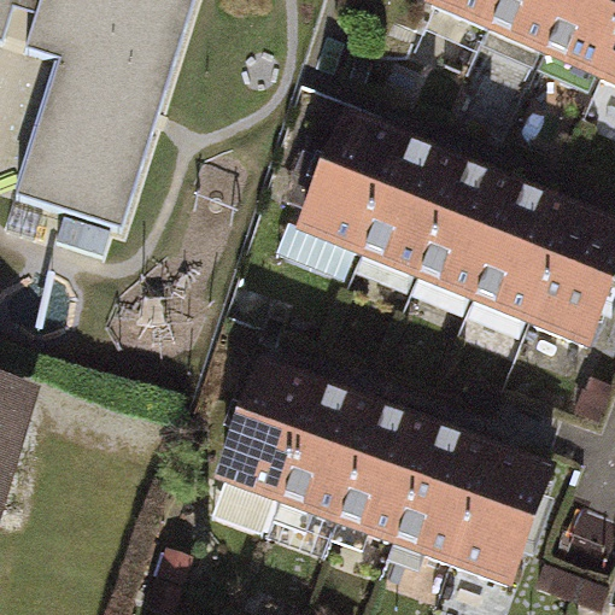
[(59,58),(16,192),(121,226),(192,0),(39,0),(25,47),(59,58)]
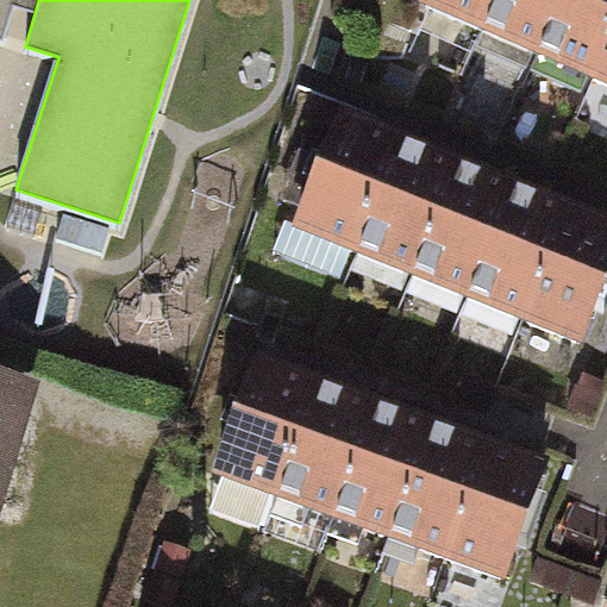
[(427,0),(426,4),(482,29),(494,0),(427,0)]
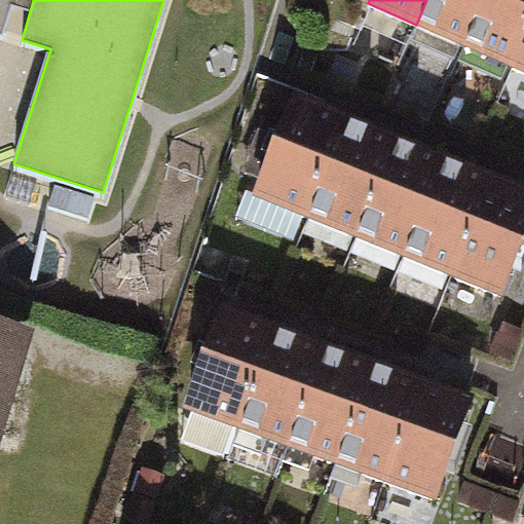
[(426,0),(416,25),(464,45),(484,0),(426,0)]
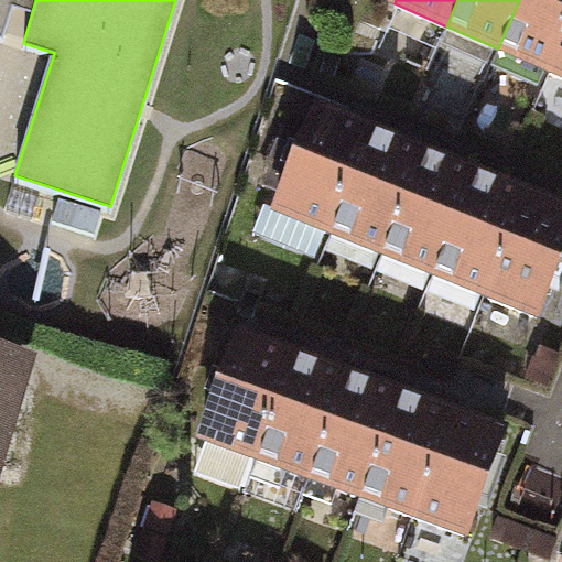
[(519,0),(498,49),(550,72),(561,42),(561,0),(519,0)]
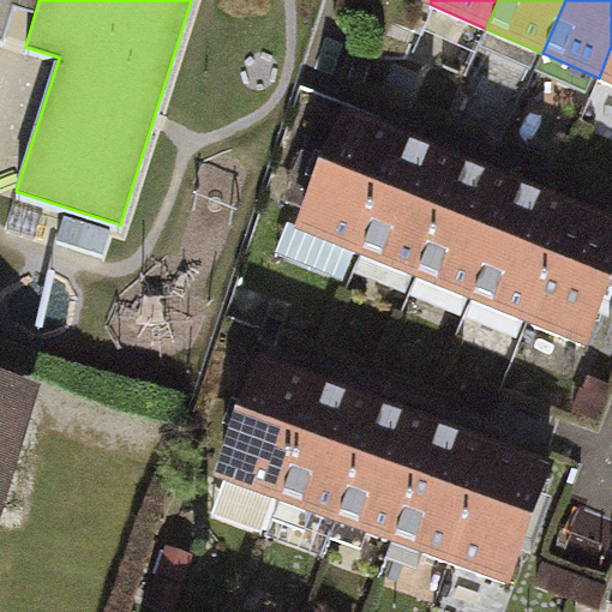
[(611,46),(599,78),(611,84),(611,46)]
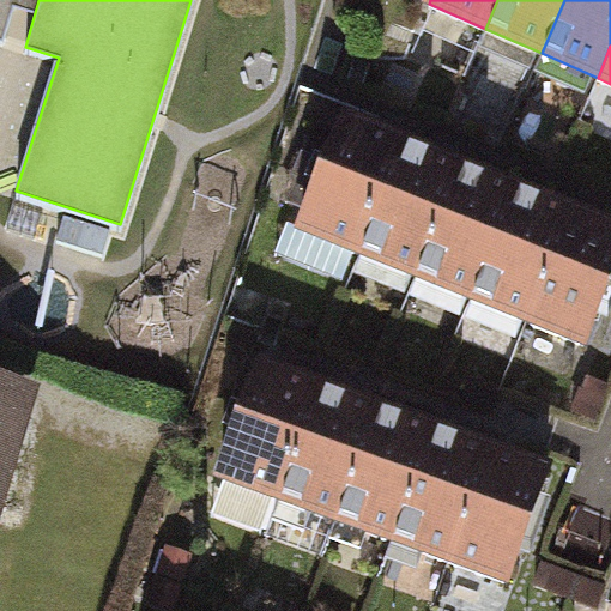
[(302,230),(358,253),(401,146),(345,123),(302,230)]
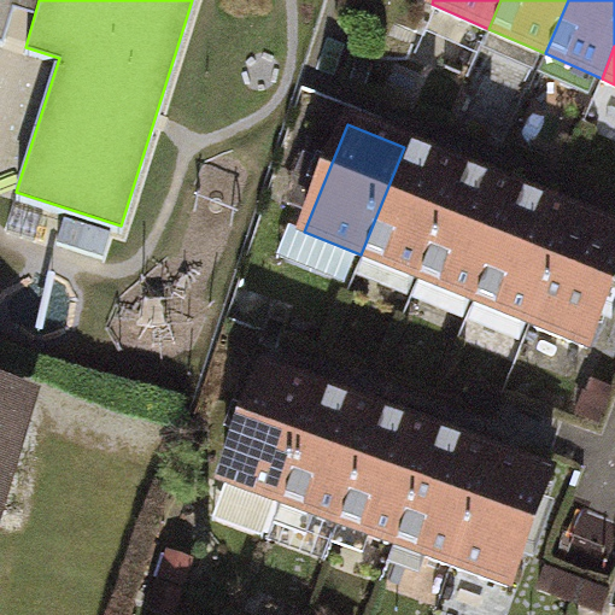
[(361,255),(417,277),(461,170),(404,147),(361,255)]
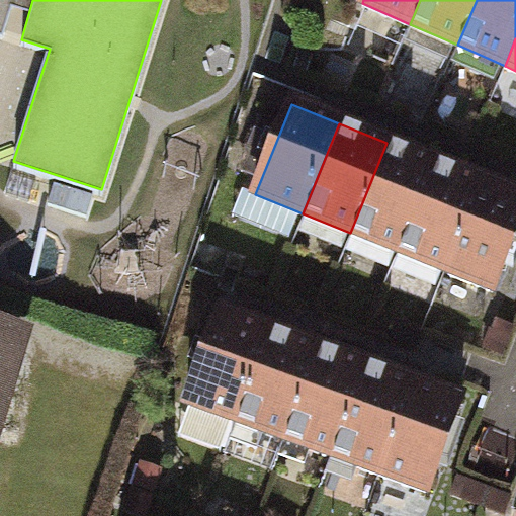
[(350,233),(398,252),(434,162),(387,143),(350,233)]
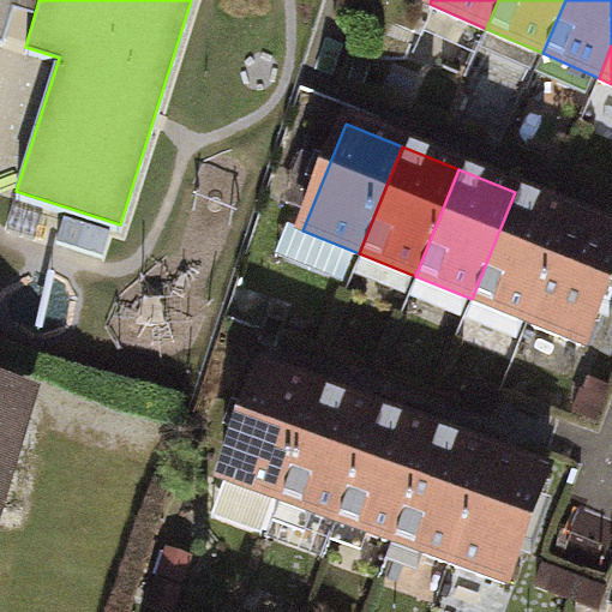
[(472,299),(528,322),(571,215),(515,192),(472,299)]
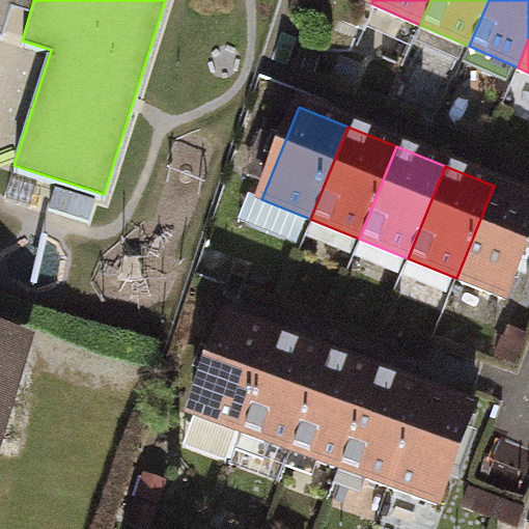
[(456,278),(505,298),(528,240),(528,199),(494,186),(456,278)]
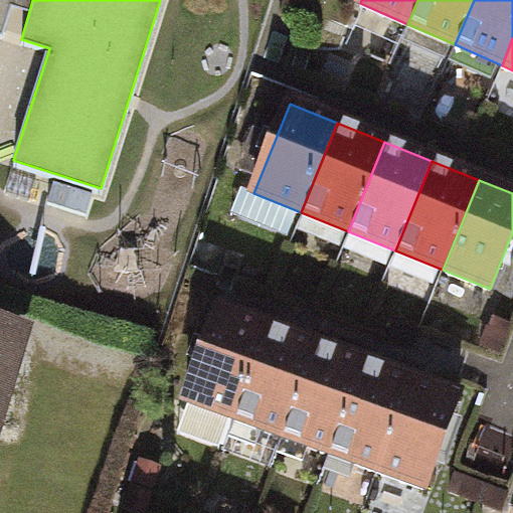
[(185,401),(233,419),(267,328),(218,311),(185,401)]
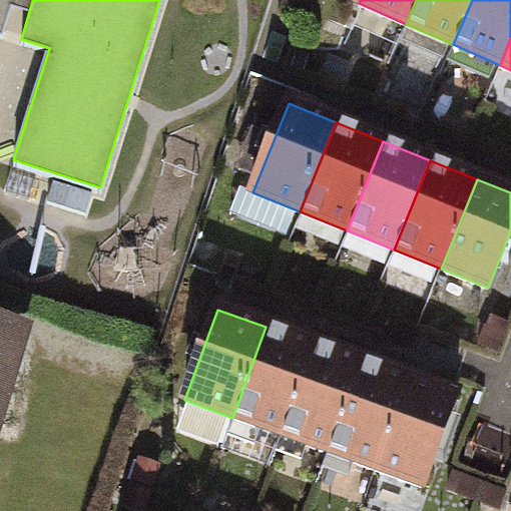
[(509,318),(491,312),(481,339),(499,346),(509,318)]
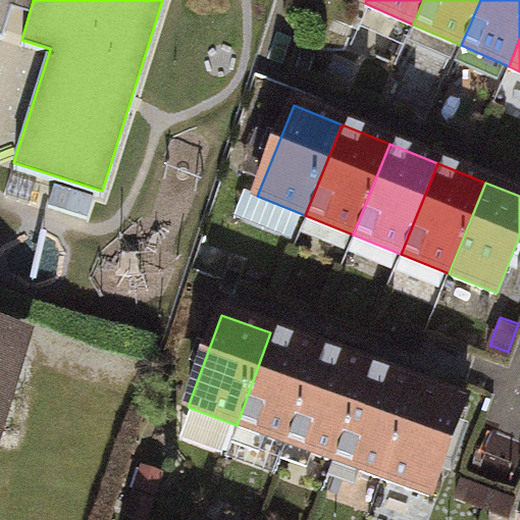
[(237,425),(286,443),(318,350),(270,332),(237,425)]
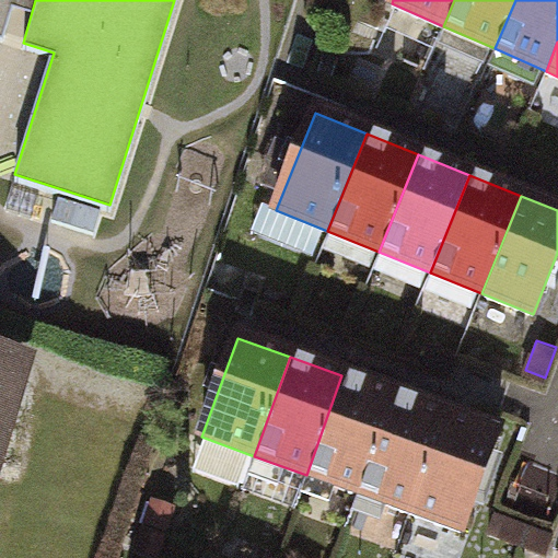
[(306,475),(358,493),(394,394),(341,375),(306,475)]
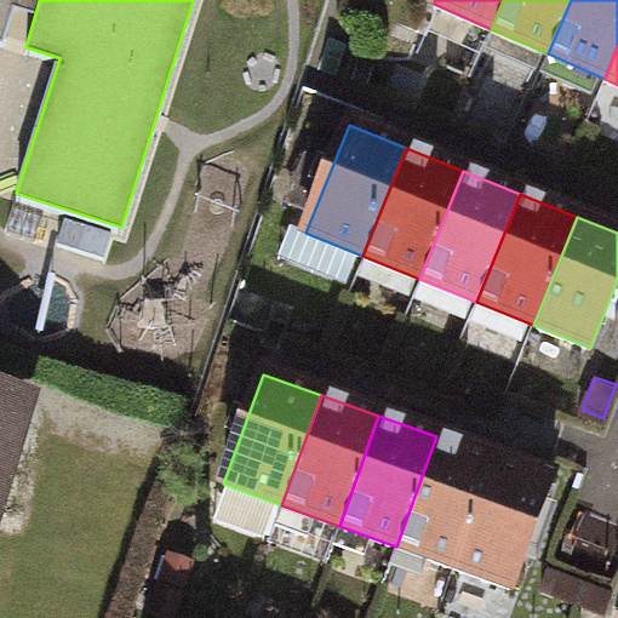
[(396,547),(455,567),(495,457),(436,436),(396,547)]
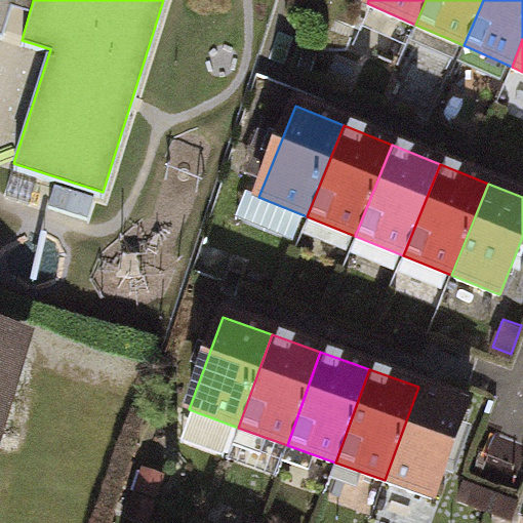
[(385,480),(434,497),(468,405),(418,387),(385,480)]
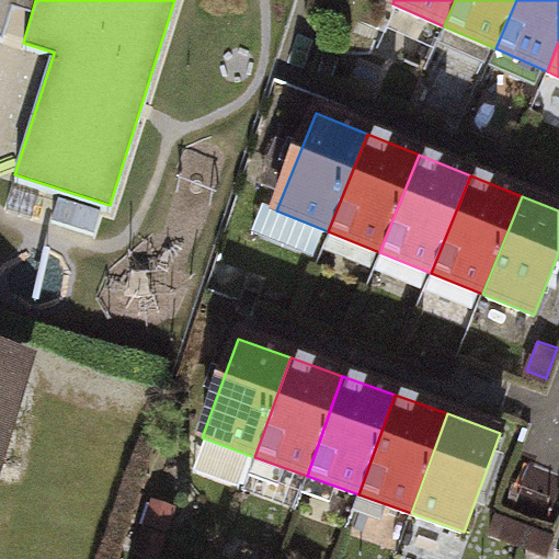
[(173,510),(155,503),(137,551),(157,558),(173,510)]
